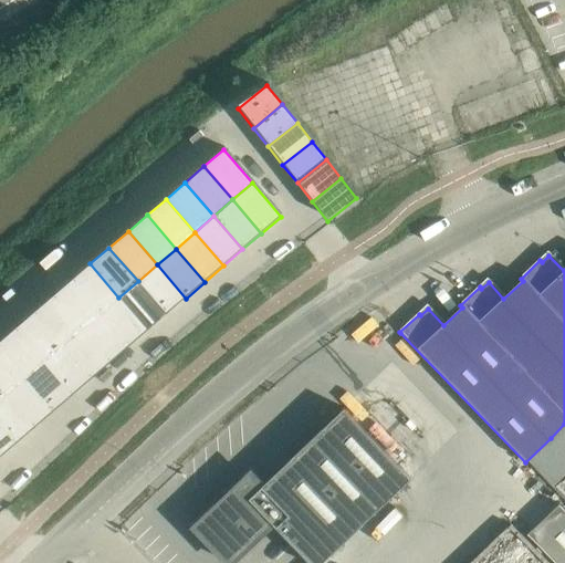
[(90,263),(71,280),(100,314),(118,298),(90,263)]
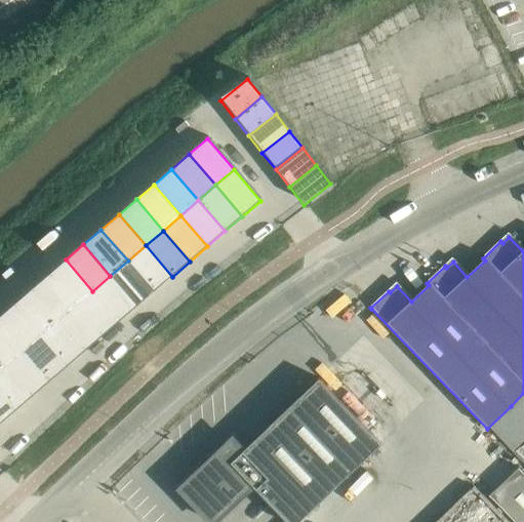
[(146,245),(128,261),(155,291),(172,277),(146,245)]
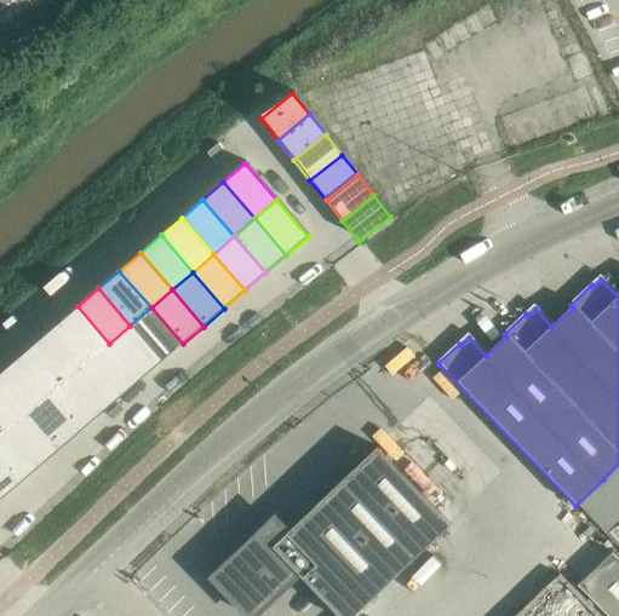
[(78,306),(57,324),(89,361),(109,344),(78,306)]
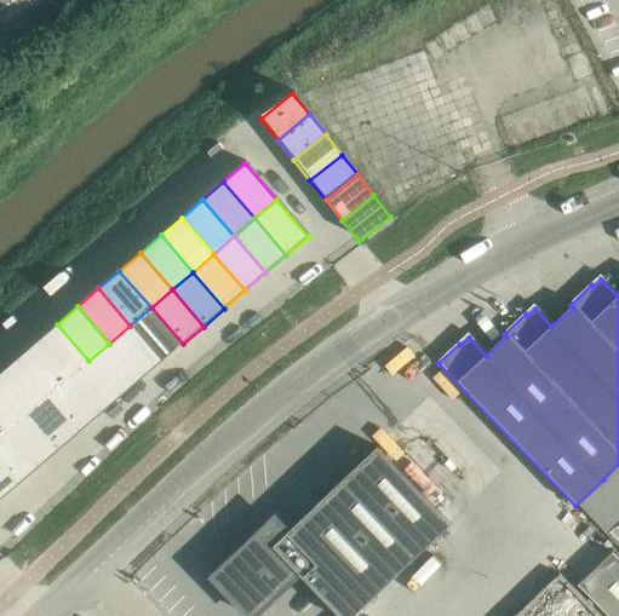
[(152,308),(130,326),(162,362),(183,344),(152,308)]
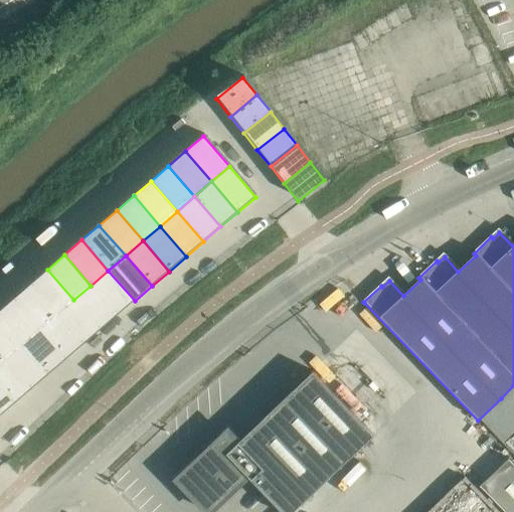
[(47,270),(30,285),(56,315),(73,300),(47,270)]
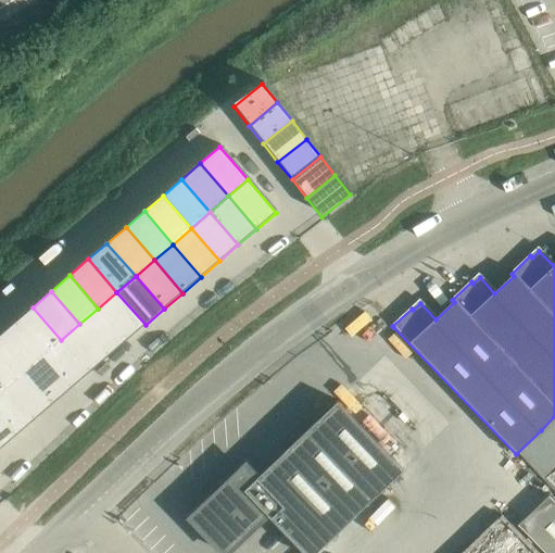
[(116,292),(98,309),(126,341),(146,325),(116,292)]
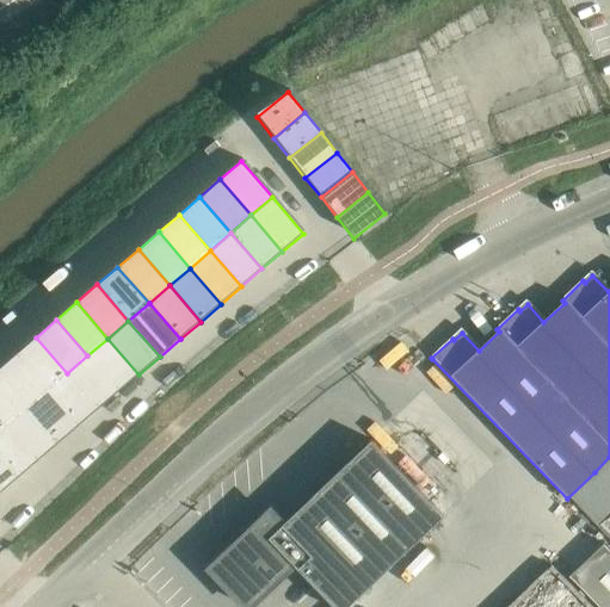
[(36,338),(16,354),(47,391),(67,373),(36,338)]
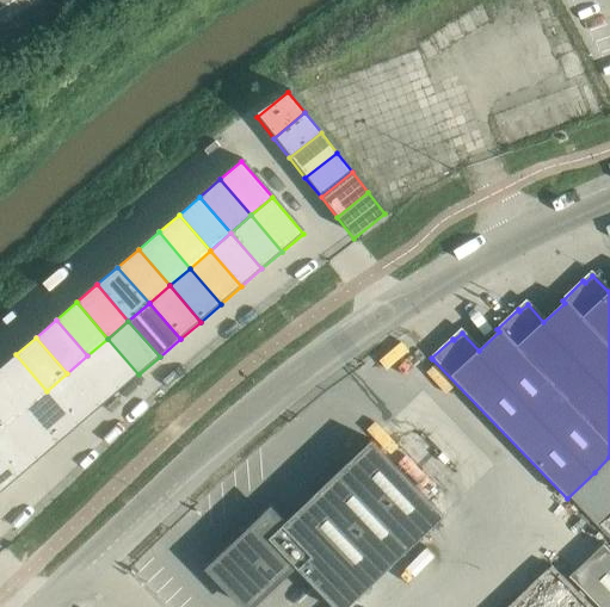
[(108,339),(87,355),(118,392),(139,375),(108,339)]
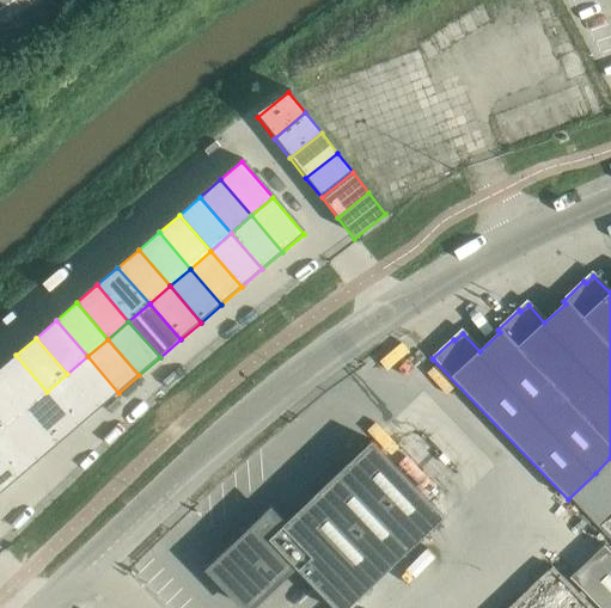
[(16,355),(0,368),(0,378),(26,409),(47,392),(16,355)]
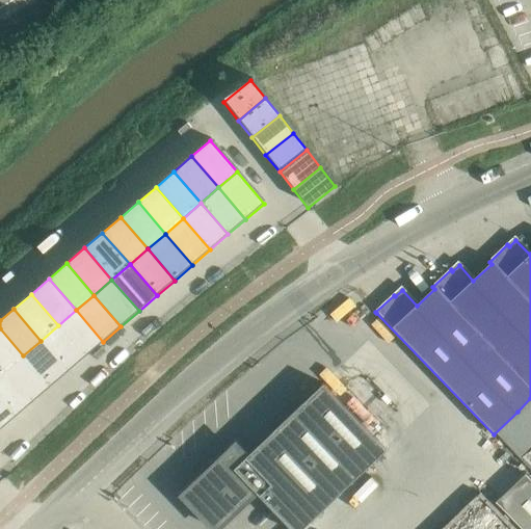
[(76,310),(58,325),(85,356),(103,342),(76,310)]
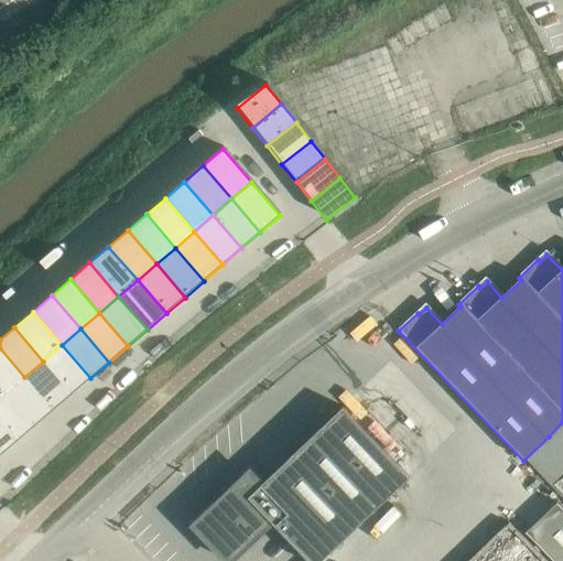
[(62,345),(43,362),(72,395),(90,378),(62,345)]
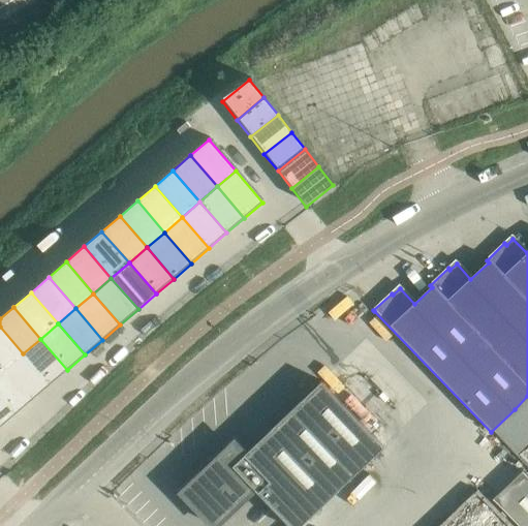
[(0,363),(5,369),(23,353),(0,327),(0,363)]
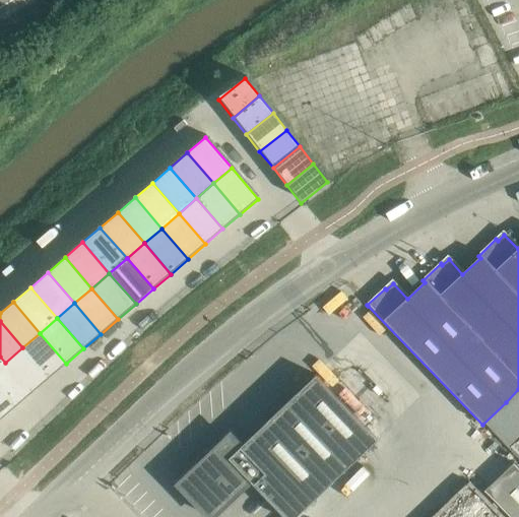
[(40,333),(22,347),(49,379),(66,364),(40,333)]
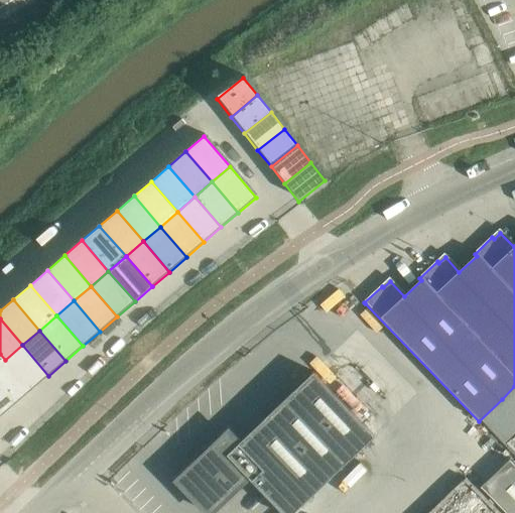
[(22,345),(5,360),(31,391),(48,376),(22,345)]
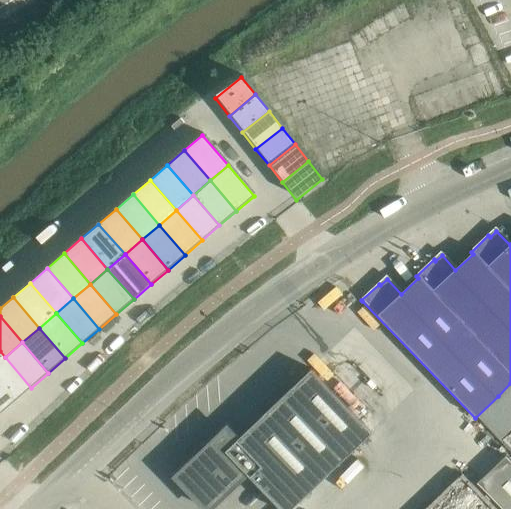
[(5,357),(0,361),(0,386),(14,402),(31,388),(5,357)]
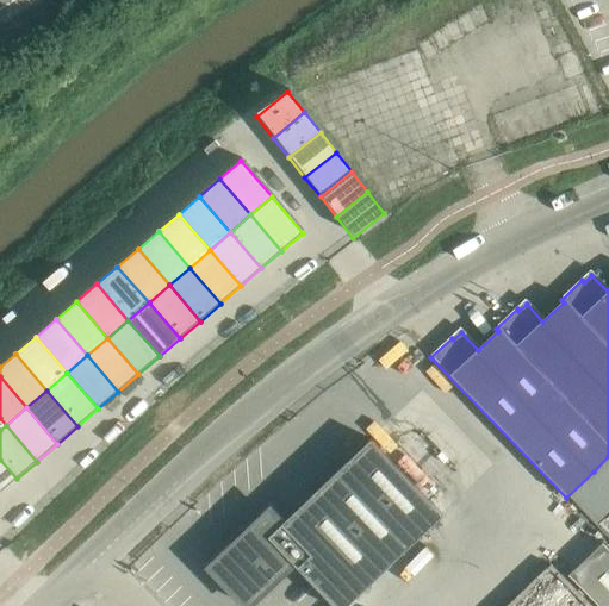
[(292,566),(331,605),(347,605),(441,517),(370,442),(281,525),(268,512),(244,535),(241,532),(242,531),(241,530),(228,543),(229,544),(230,543),(232,547),(209,569),(243,605),(250,605),(292,566)]
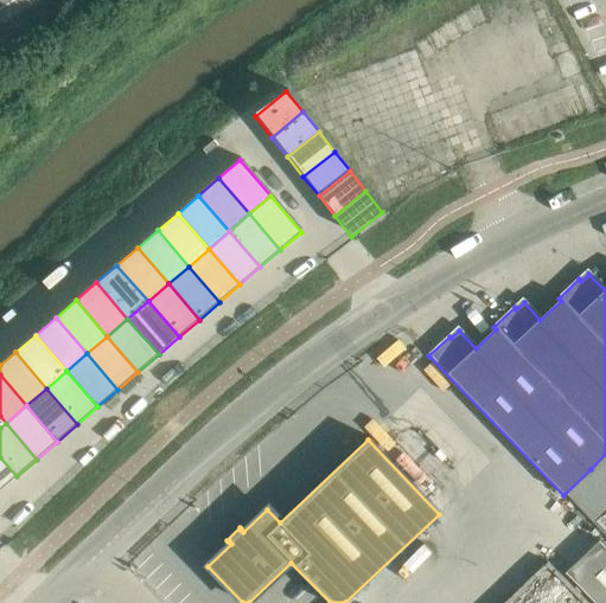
[(0,489),(17,476),(0,457),(0,489)]
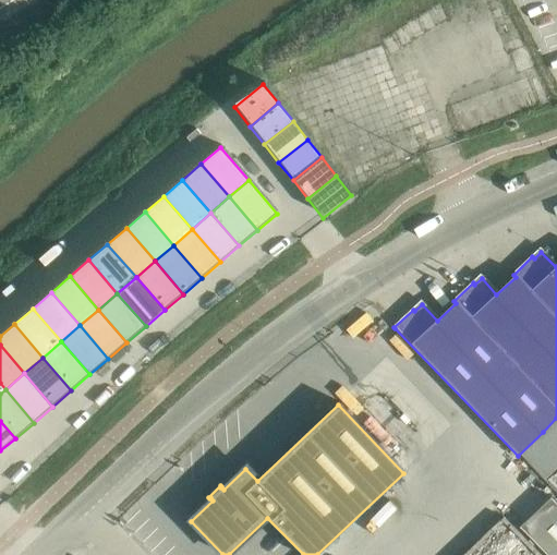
[(556,554),(556,505),(549,498),(518,528),(543,554),(556,554)]
